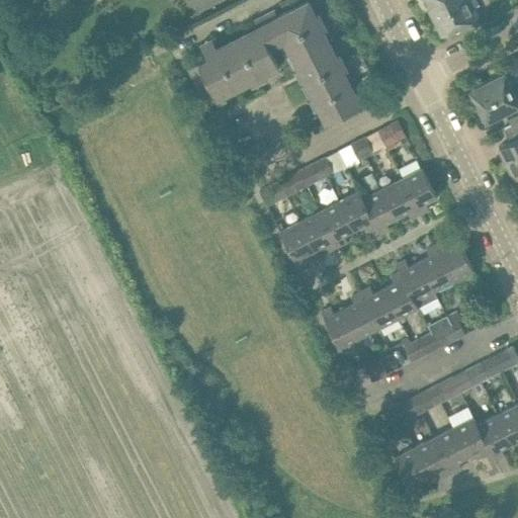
[(193,0),(198,9),(217,0),(193,0)]
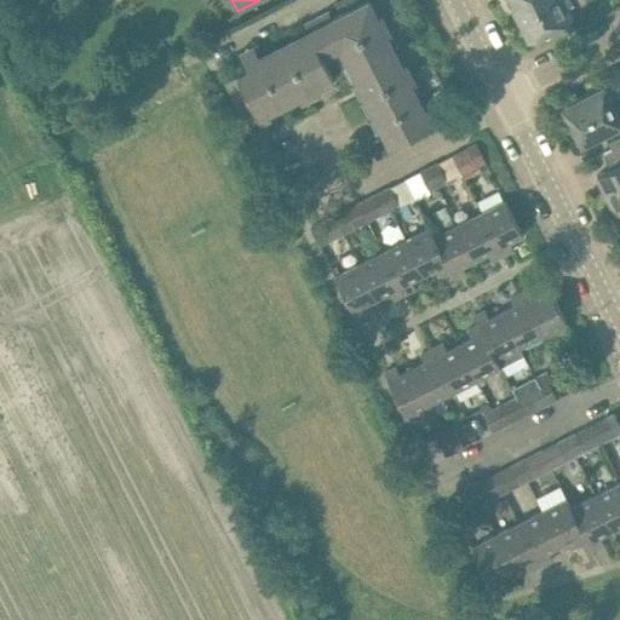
[(329,28),(236,75),(244,90),(247,97),(251,103),(254,110),(258,118),(334,79),(322,56),(339,47),(390,145),(431,125),(368,0),(367,0),(326,21),(329,28)]
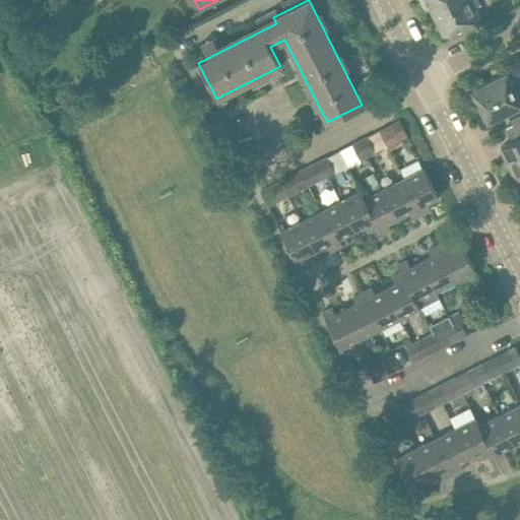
[(430,8),(431,9),(435,17),(444,36),(461,26),(463,30),(481,21),(470,0),(428,0),(432,7),(430,8)]
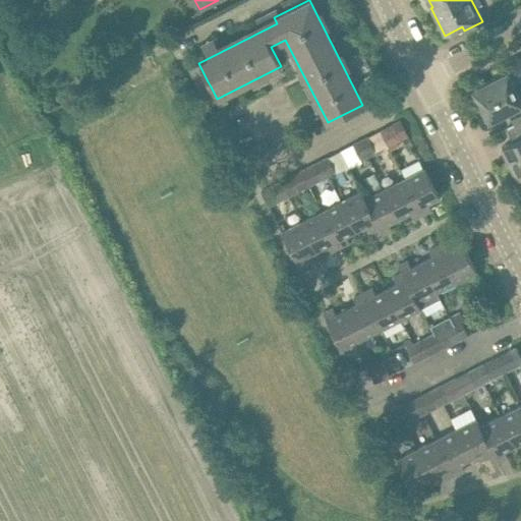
[(198,63),(188,68),(191,74),(201,69),(198,63)]
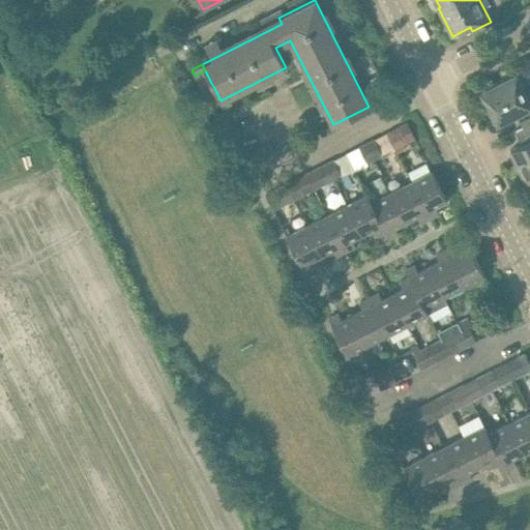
[(205,70),(195,76),(198,82),(208,77),(205,70)]
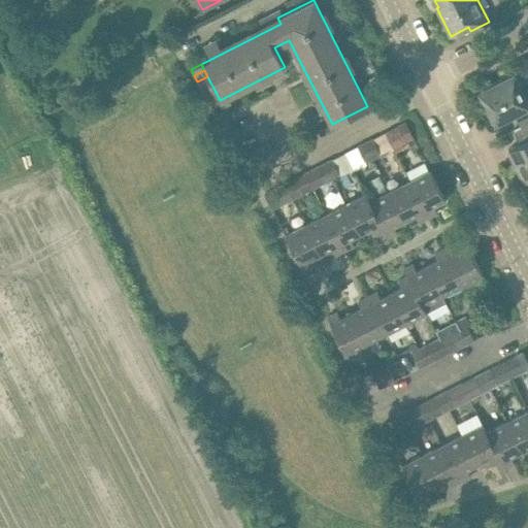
[(503,78),(479,91),(494,122),(515,111),(522,126),(522,127),(527,123),(527,94),(525,96),(514,73),(503,78)]
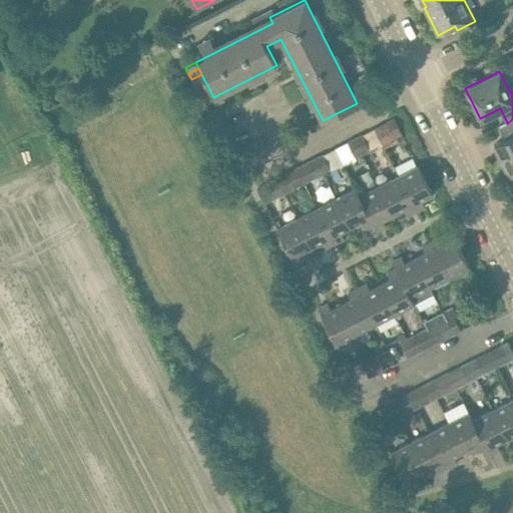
[(201,74),(191,79),(194,85),(204,80),(201,74)]
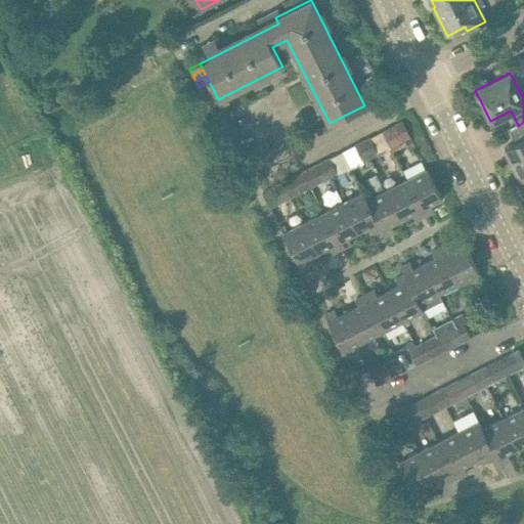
[(209,82),(199,87),(202,92),(212,87),(209,82)]
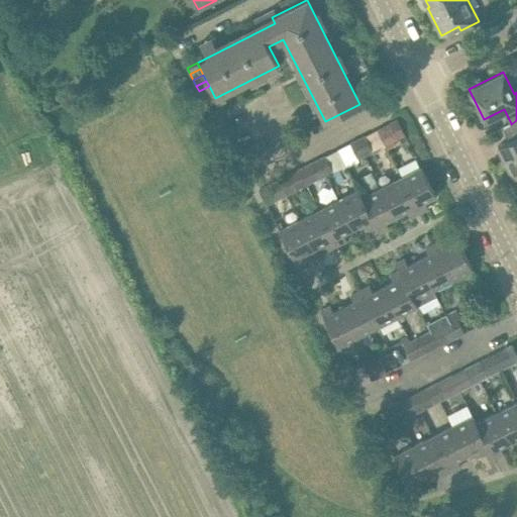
[(209,86),(199,91),(202,97),(212,92),(209,86)]
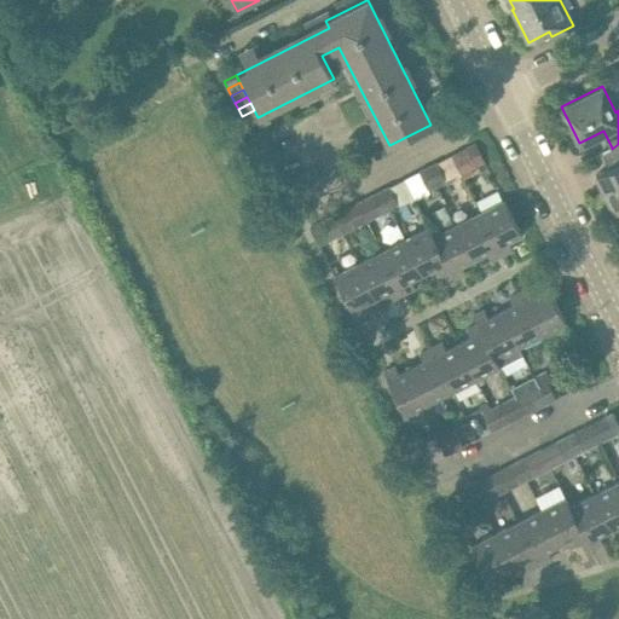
[(254,110),(242,116),(246,123),(258,117),(254,110)]
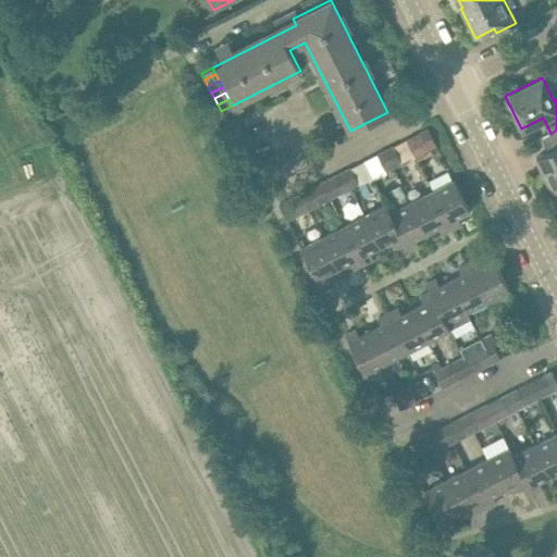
[(225,132),(229,137),(239,132),(236,126),(225,132)]
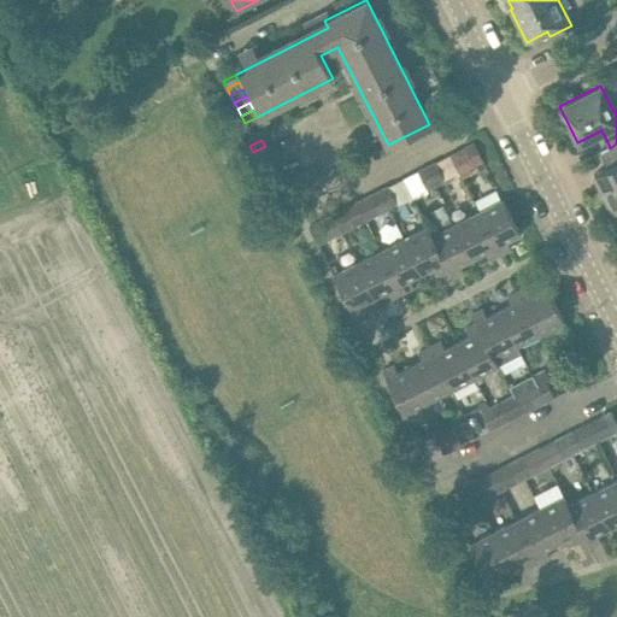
[(459,172),(474,164),(482,159),(474,142),(450,154),(459,172)]
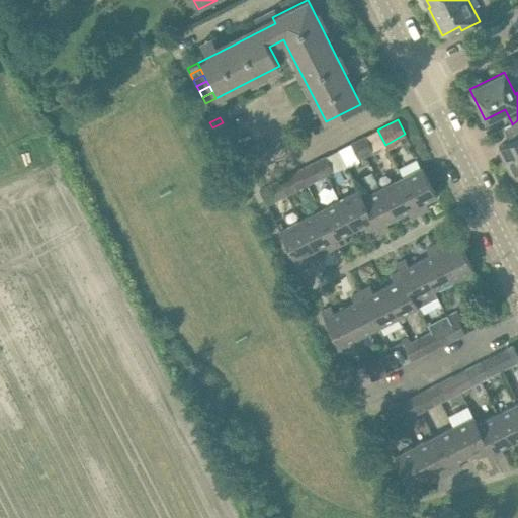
[(511,140),(499,146),(514,176),(517,173),(517,120),(512,124),(512,123),(505,127),(511,140)]
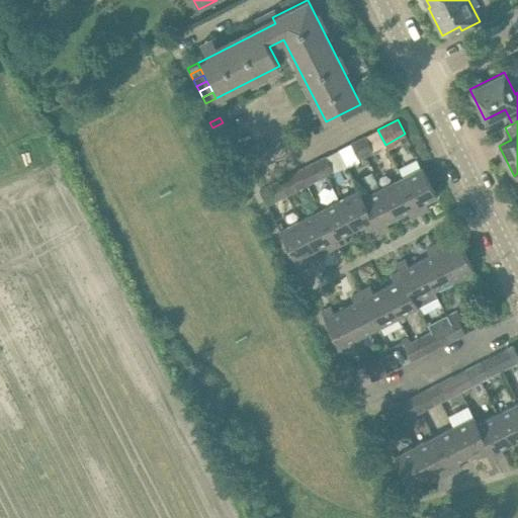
[(223,122),(212,127),(216,134),(226,128),(223,122)]
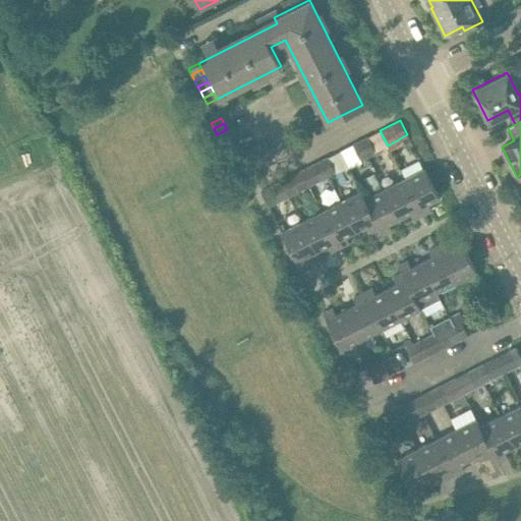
[(227,129),(217,134),(220,140),(230,135),(227,129)]
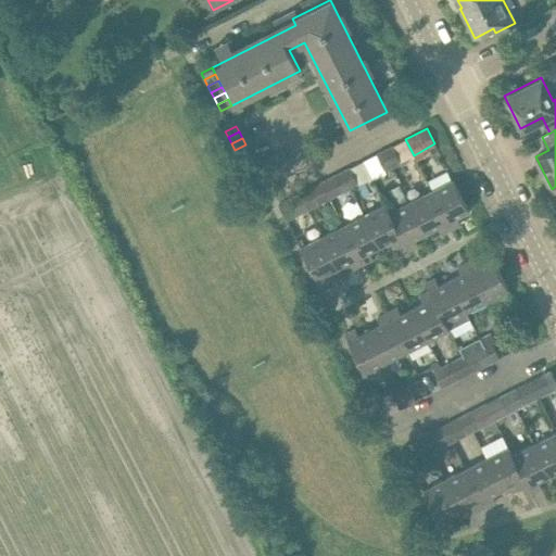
[(245,144),(235,150),(238,155),(249,150),(245,144)]
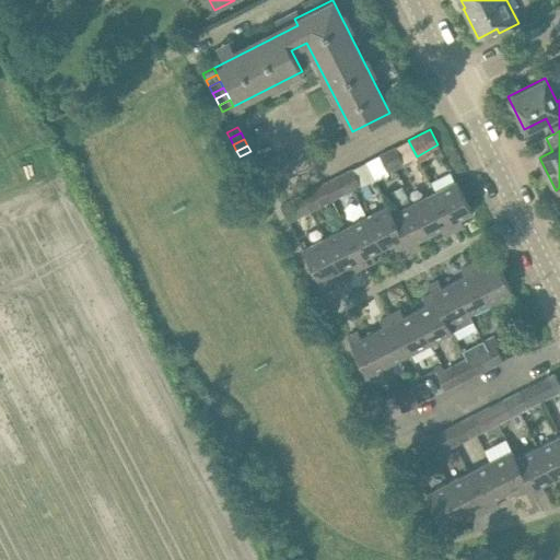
[(387,151),(395,166),(403,163),(395,147),(387,151)]
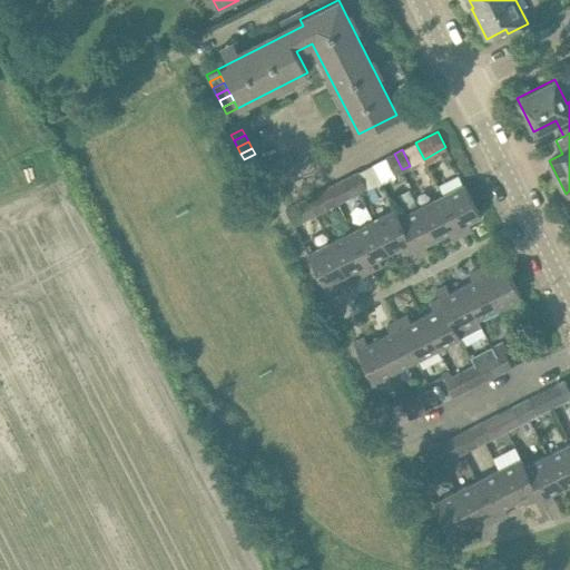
[(255,154),(244,159),(246,166),(257,160),(255,154)]
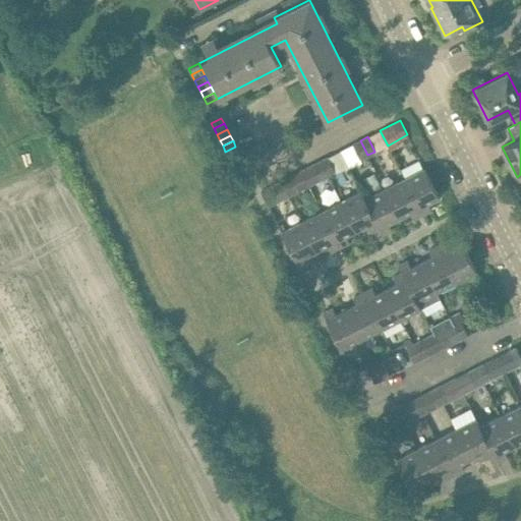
[(367,155),(360,140),(353,145),(360,159),(367,155)]
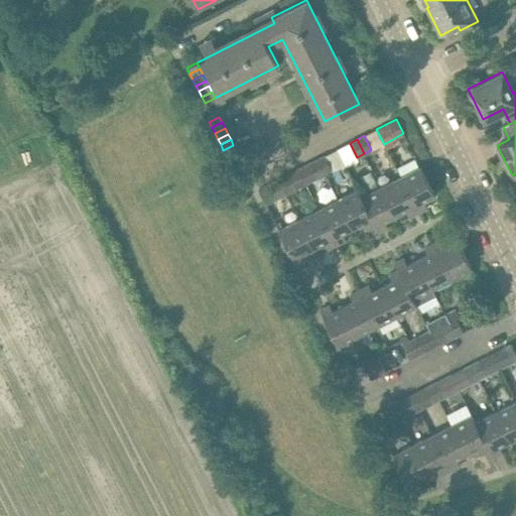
[(262,140),(256,143),(262,153),(267,150),(262,140)]
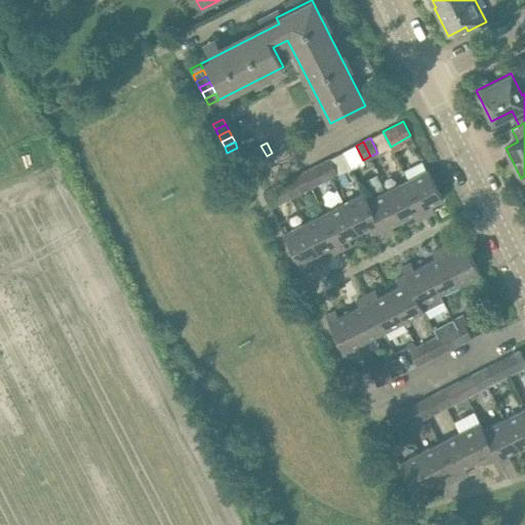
[(260,146),(255,149),(260,159),(267,156),(260,146)]
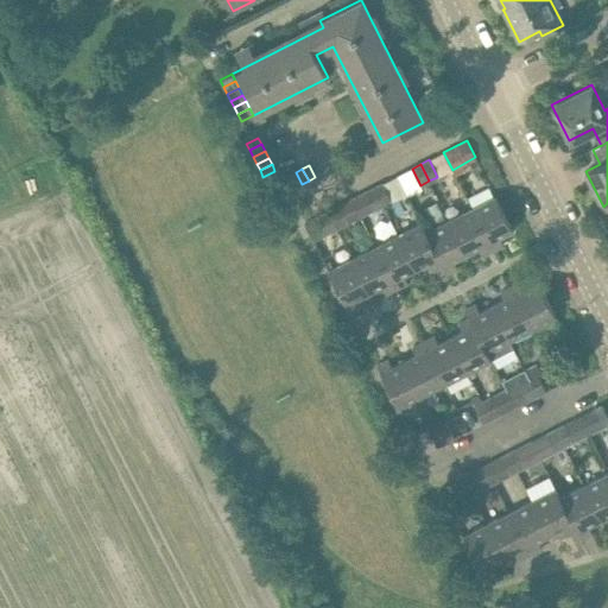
[(274,171),(263,177),(266,183),(278,177),(274,171)]
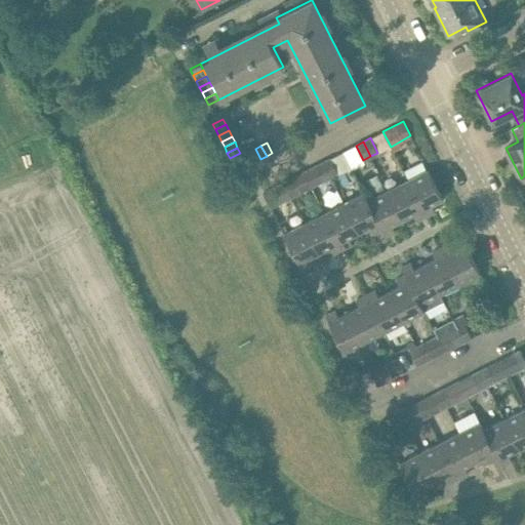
[(255,149),(249,152),(254,162),(260,159),(255,149)]
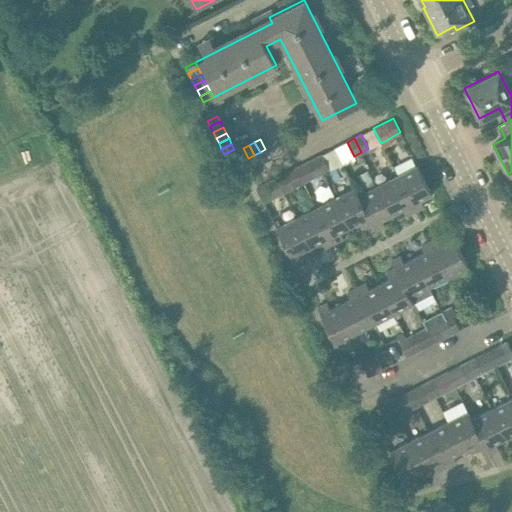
[(242,160),(248,158),(243,148),(237,150),(242,160)]
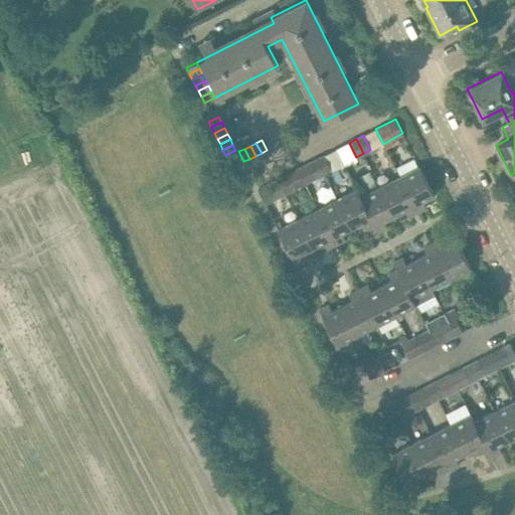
[(317,159),(324,173),(331,169),(324,155),(317,159)]
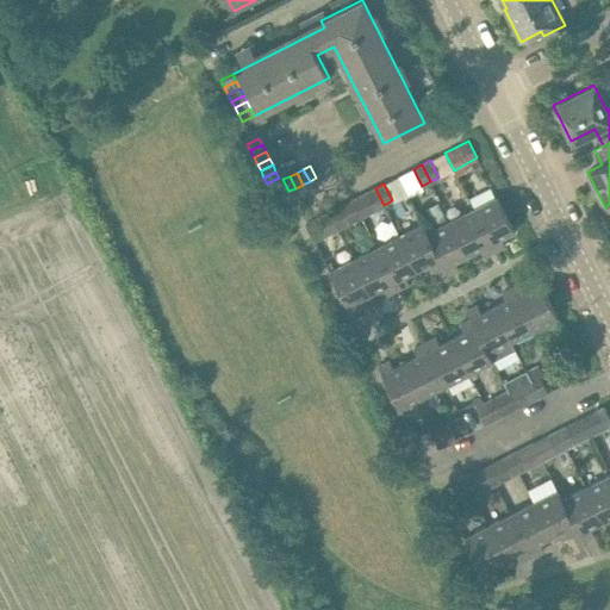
[(384,205),(375,188),(367,192),(377,209),(384,205)]
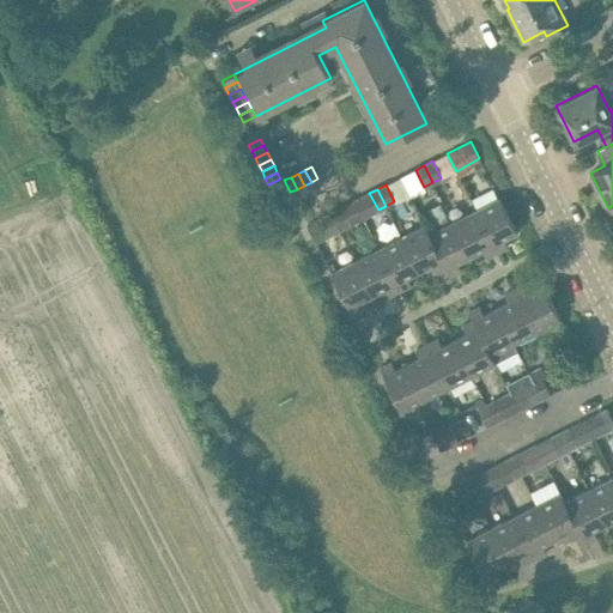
[(499,198),(478,208),(475,210),(497,252),(508,246),(504,238),(516,231),(499,198)]
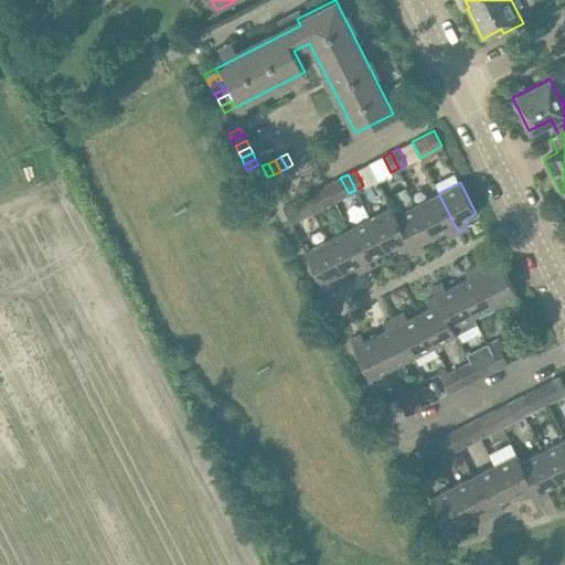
[(313,212),(321,208),(312,192),(305,195),(313,212)]
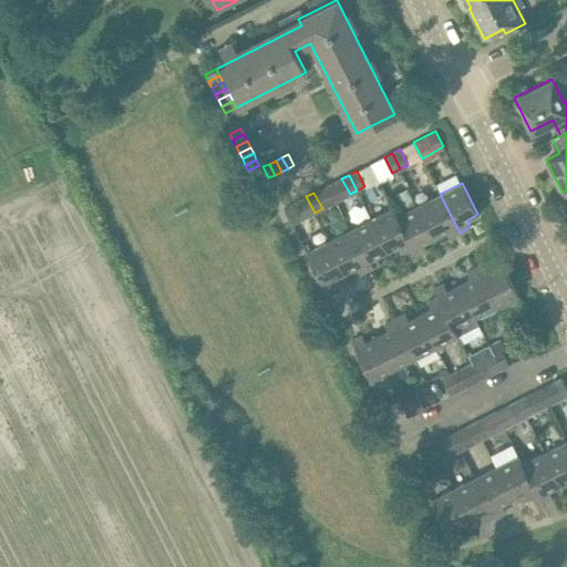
[(450,238),(460,233),(440,194),(418,205),(434,236),(445,230),(450,238)]
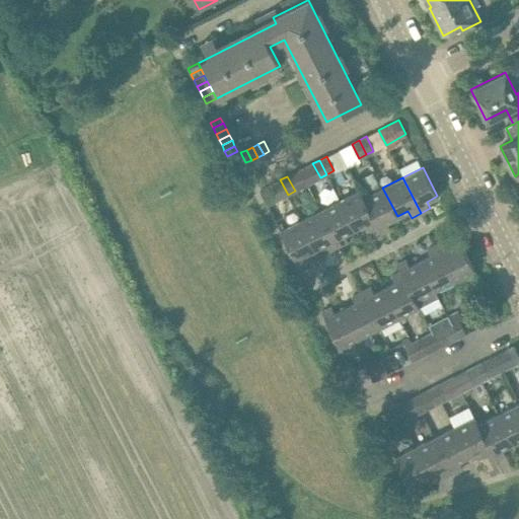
[(260,191),(268,205),(275,201),(268,187),(260,191)]
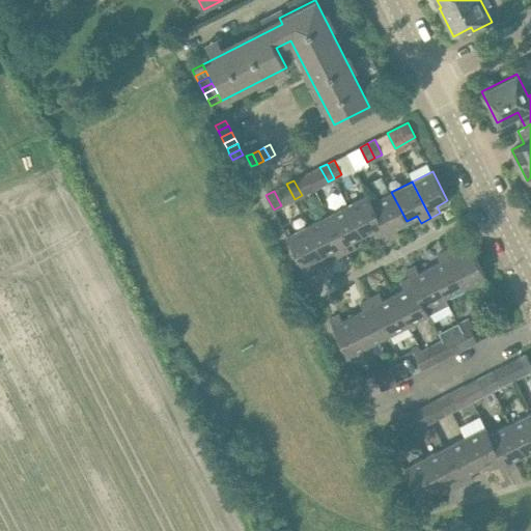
[(396,226),(407,221),(391,192),(372,201),(368,194),(367,195),(386,231),(389,239),(399,233),(396,226)]
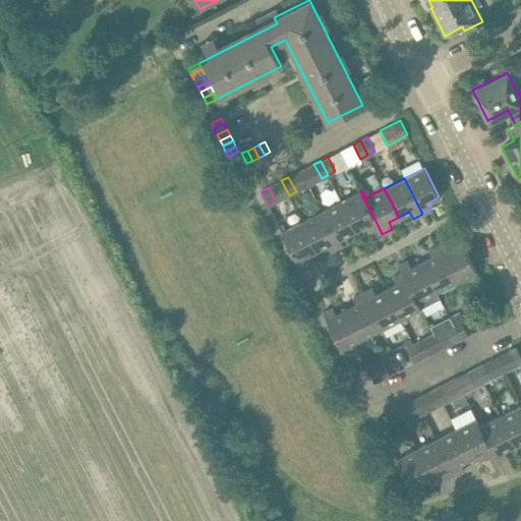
[(341,201),(355,230),(366,224),(369,231),(379,227),(360,191),(341,201)]
